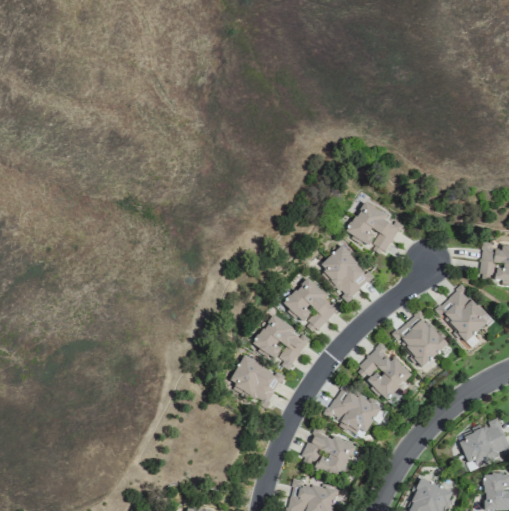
[(349,211),(355,214),(345,234),(385,254),(392,240),(396,241),(405,223),(370,206),(375,196),(360,189),(349,211)]
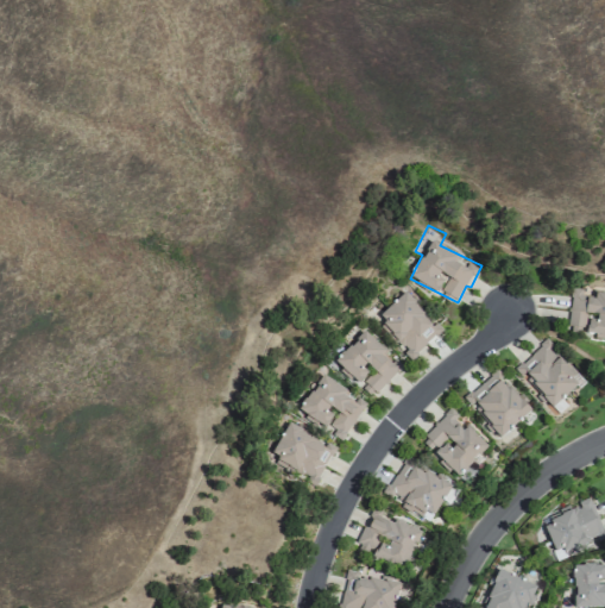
[(604,292),(596,290),(594,299),(586,298),(584,313),(581,313),(579,324),(573,323),(572,330),(583,332),(585,314),(590,315),(586,334),(604,337),(604,292)]
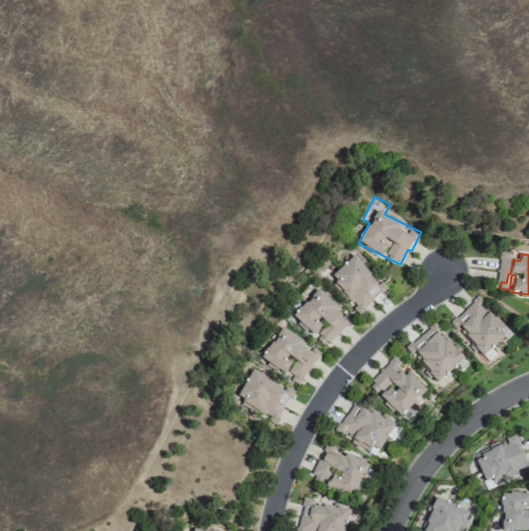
[(292,317),(327,347),(352,319),(338,307),(339,304),(318,287),(292,317)]
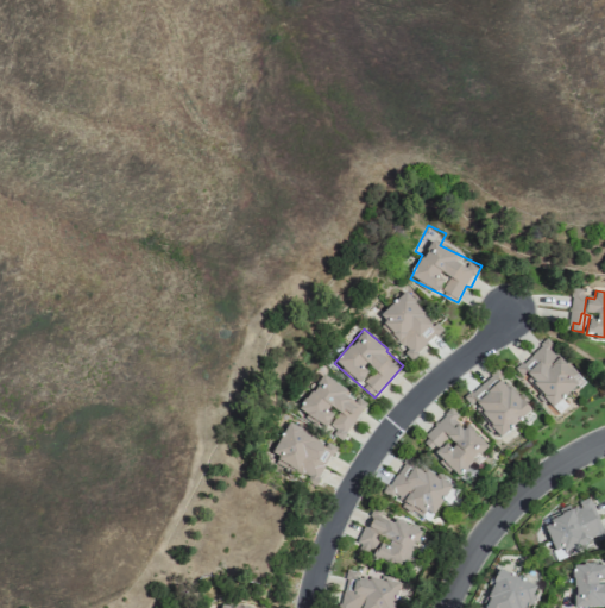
[(554,408),(584,380),(553,348),(556,345),(548,338),(516,369),(554,408)]
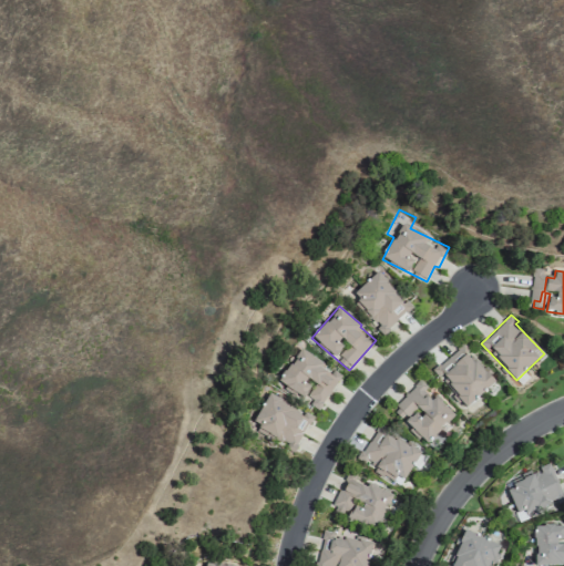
[(467,409),(495,382),(462,346),(433,371),(467,409)]
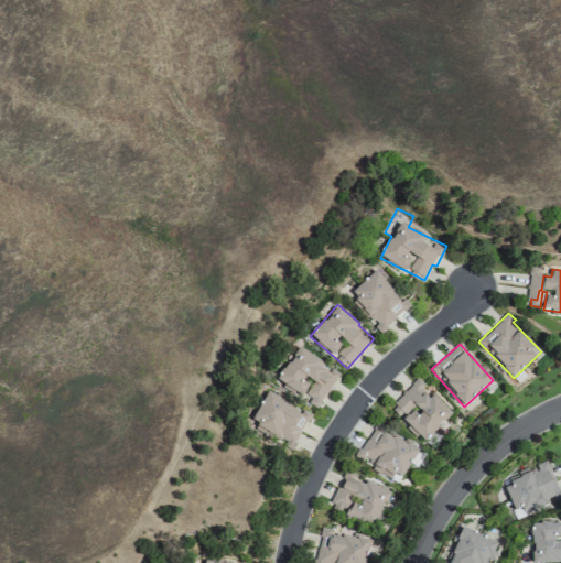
[(342,371),(299,345),(277,380),(301,396),(311,379),(316,382),(306,399),(320,407),(342,371)]
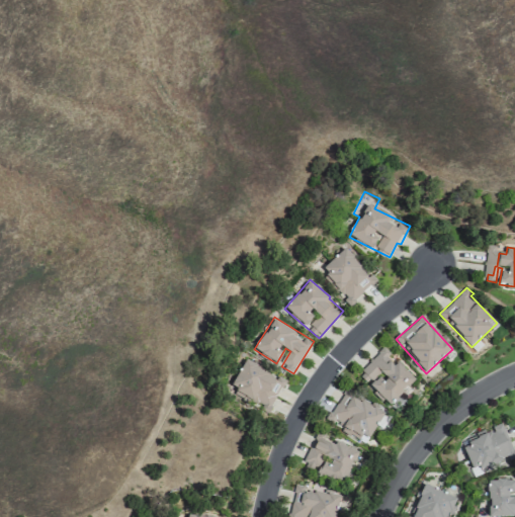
[(418,378),(385,347),(359,374),(391,406),(418,378)]
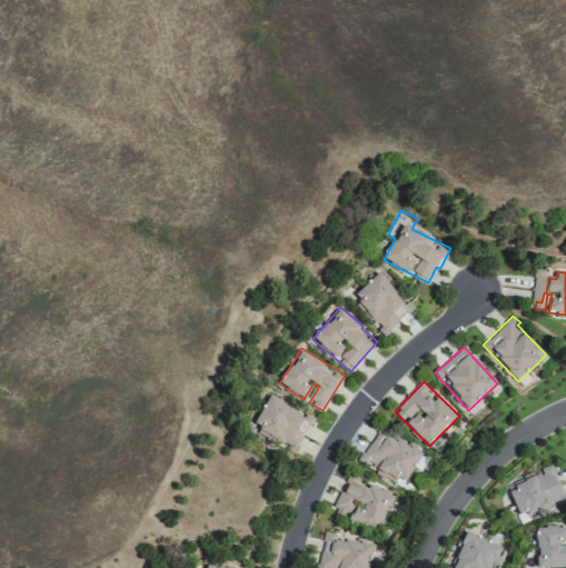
[(300,447),(315,416),(269,395),(251,431),(278,444),(280,438),(300,447)]
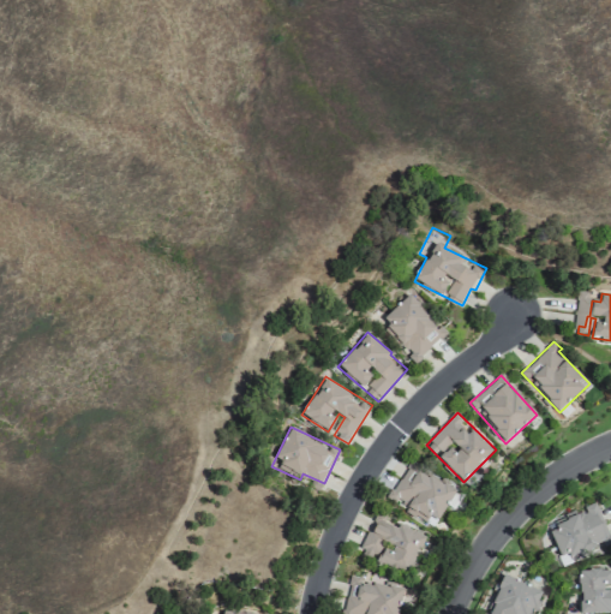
[(435,526),(457,490),(414,462),(390,498),(435,526)]
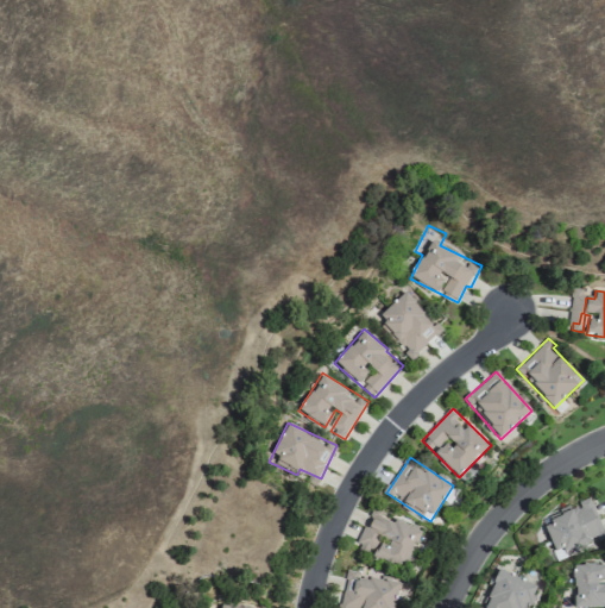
[(547,524),(556,557),(604,543),(604,530),(594,499),(550,512),(553,522),(547,524)]
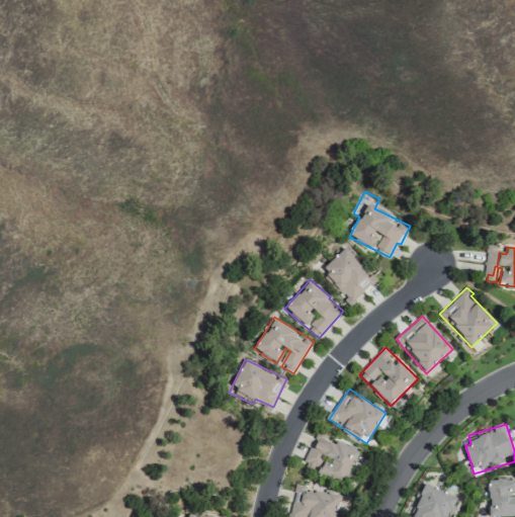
[(358,449),(336,443),(326,440),(327,434),(317,431),(308,462),(322,466),(319,477),(348,484),(358,449)]
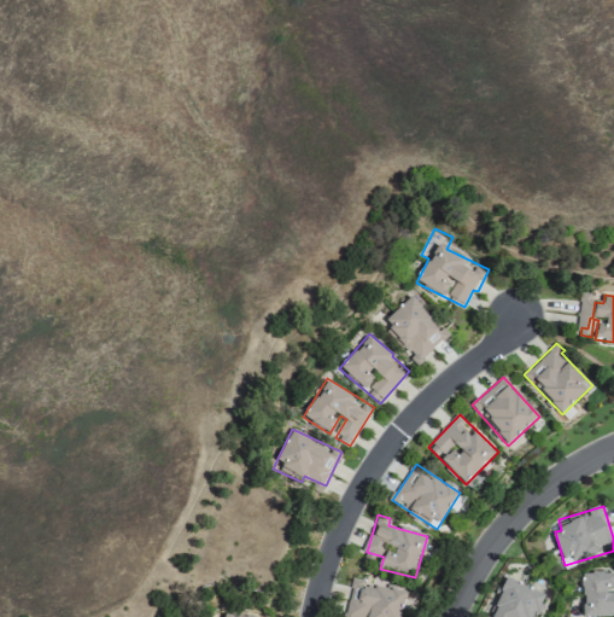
[(584,613),(613,612),(613,572),(583,574),(584,613)]
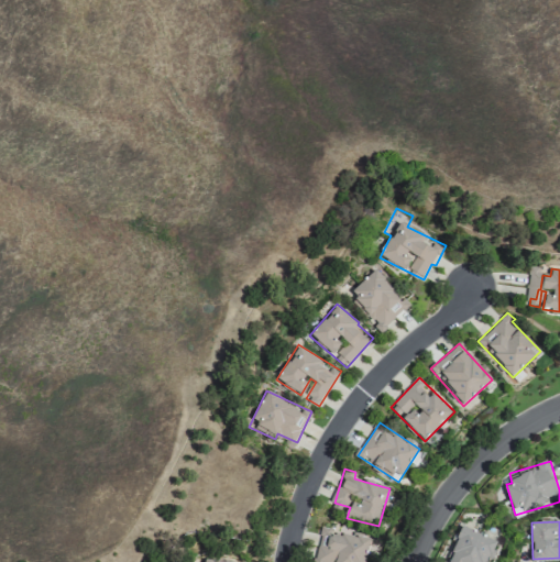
[(500,541),(462,525),(446,561),(486,561),(489,558),(492,559),(500,541)]
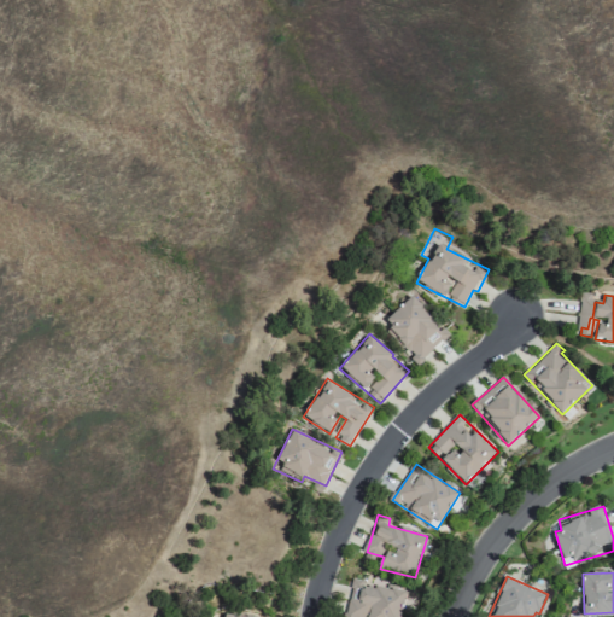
[(402,616),(407,591),(364,583),(364,578),(352,577),(346,616),(351,616),(402,616)]
